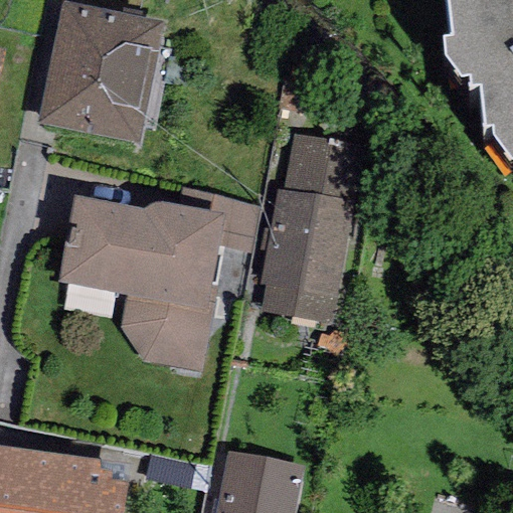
[(448,0),(457,81),(512,171),(512,0),(448,0)]
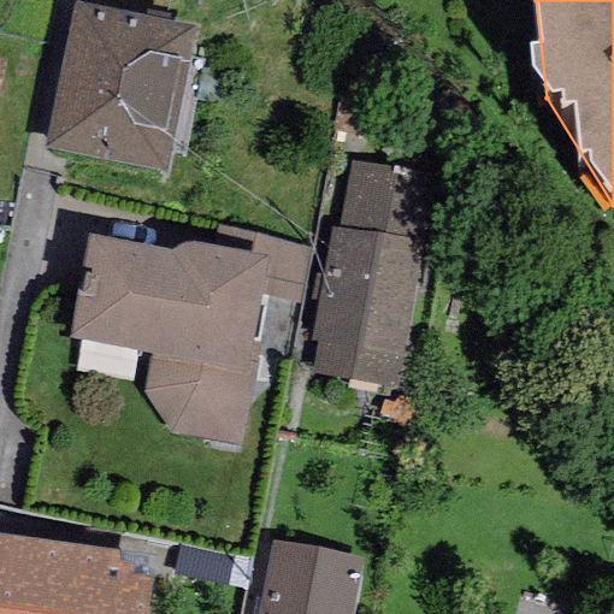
[(196,24),(76,1),(48,146),(169,169),(196,24)]
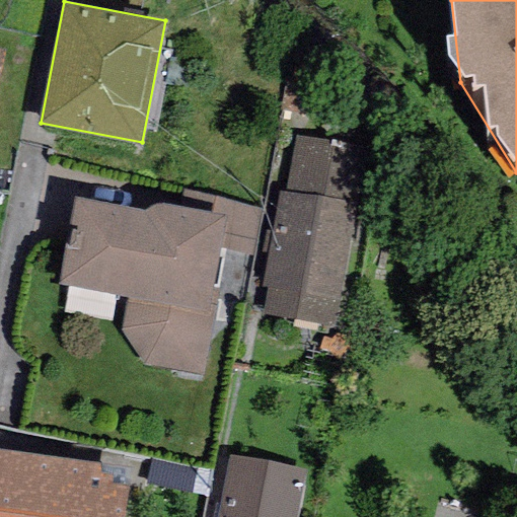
[(368,146),(297,134),(287,191),(279,189),(263,284),(271,286),(266,313),(337,325),(368,146)]
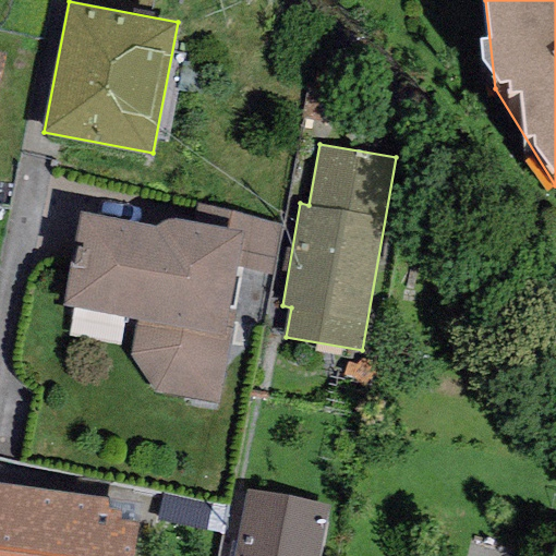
[(156,227),(80,212),(63,304),(139,317),(132,359),(158,393),(219,401),(236,312),(229,311),(237,266),(242,231),(239,230),(182,219),(172,219),(166,221),(156,227)]
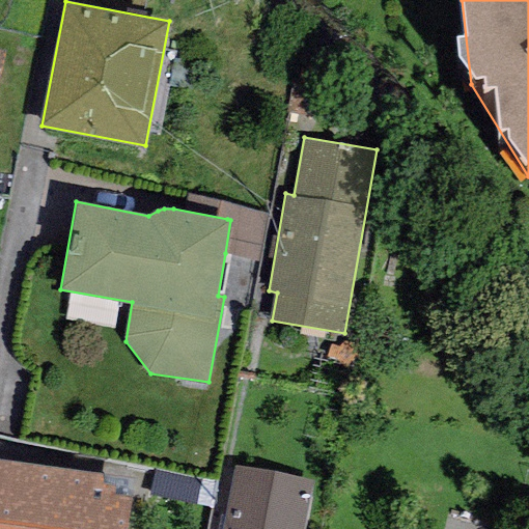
[(230,203),(227,219),(230,220),(225,253),(261,257),(269,212),(230,203)]
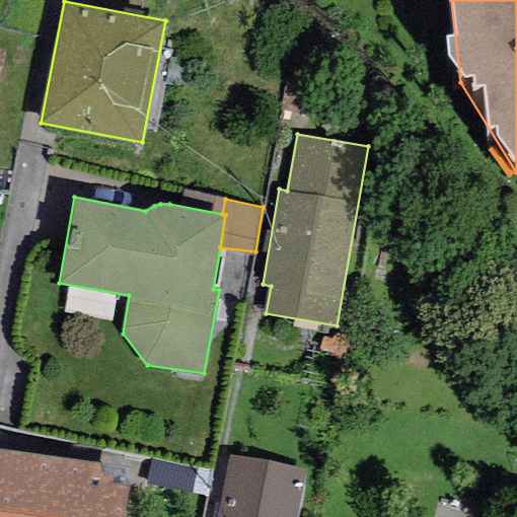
[(125,516),(132,464),(0,447),(0,516),(125,516)]
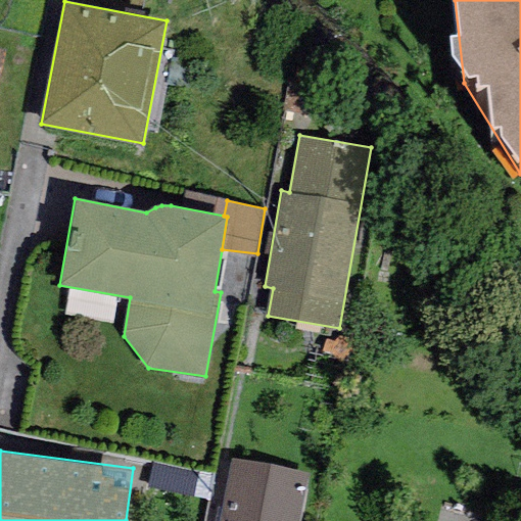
[(300,520),(309,481),(230,465),(219,520),(300,520)]
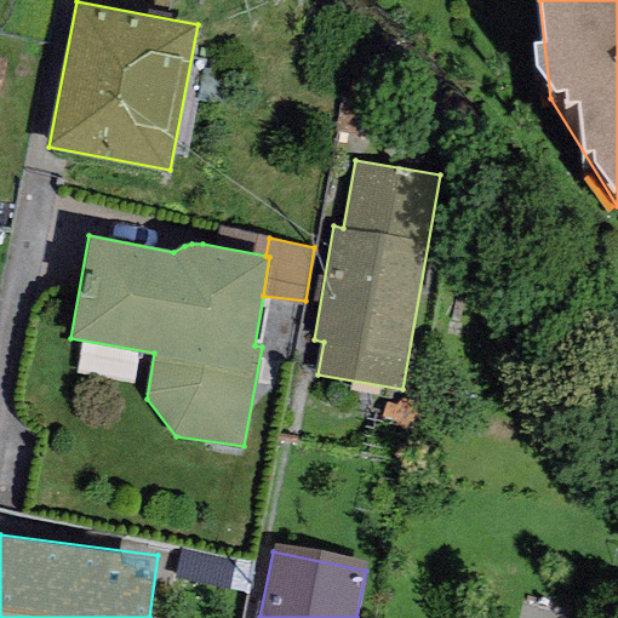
All buildings are outlined.
